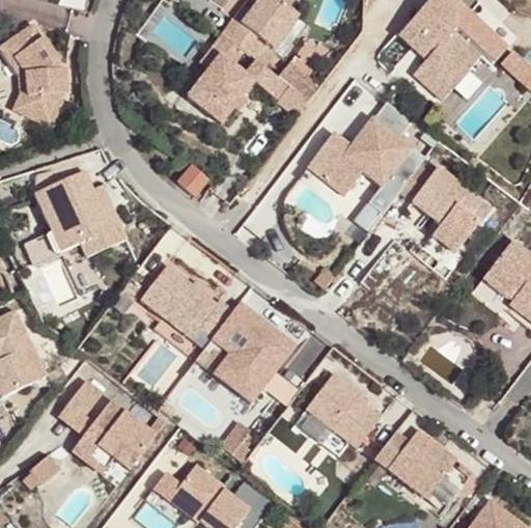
[(298,15),(279,0),(258,0),(241,23),(232,18),(222,33),(231,39),(254,57),(264,42),(272,48),(298,15)]
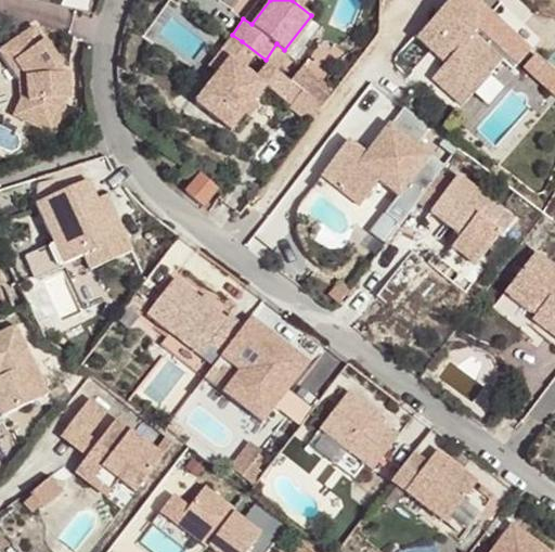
[(491,13),(476,0),(448,0),(427,23),(456,50),(444,63),(430,78),(462,104),(502,60),(472,34),(491,13)]
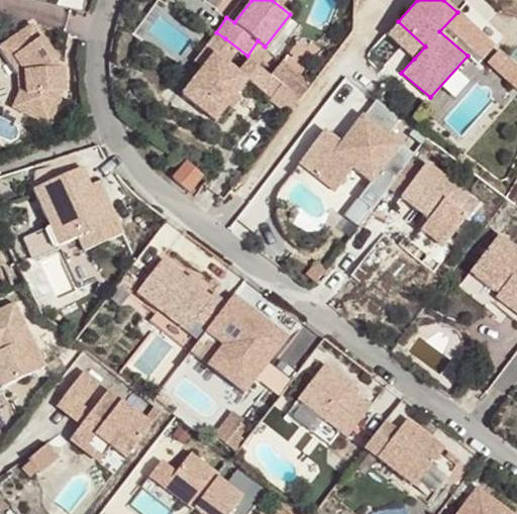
[(425,46),(398,21),(387,34),(414,59),(425,46)]
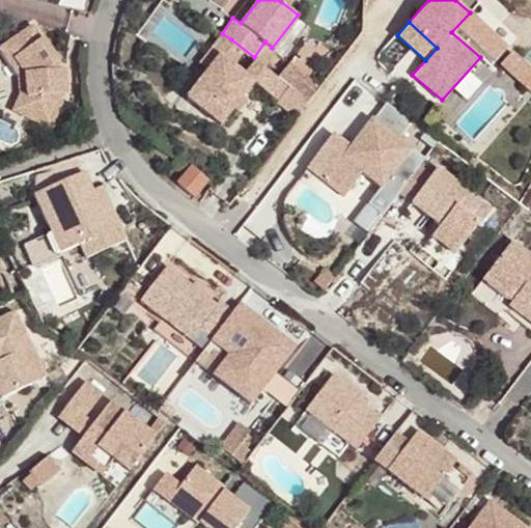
[(59,59),(43,35),(33,23),(0,46),(0,49),(17,73),(17,75),(20,95),(12,109),(49,126),(63,102),(61,92),(67,91),(65,67),(59,67),(59,59)]
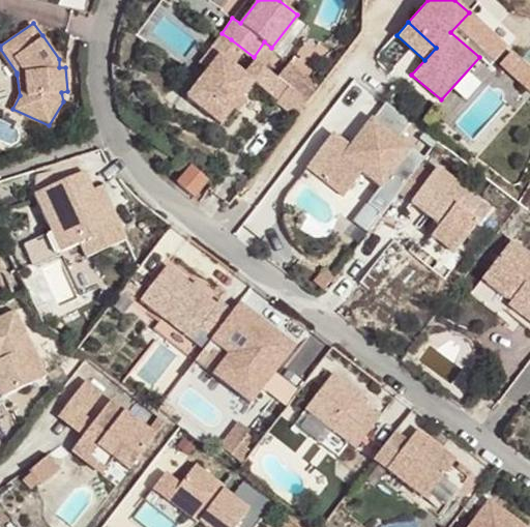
[(231,39),(222,33),(200,62),(208,68),(231,39)]
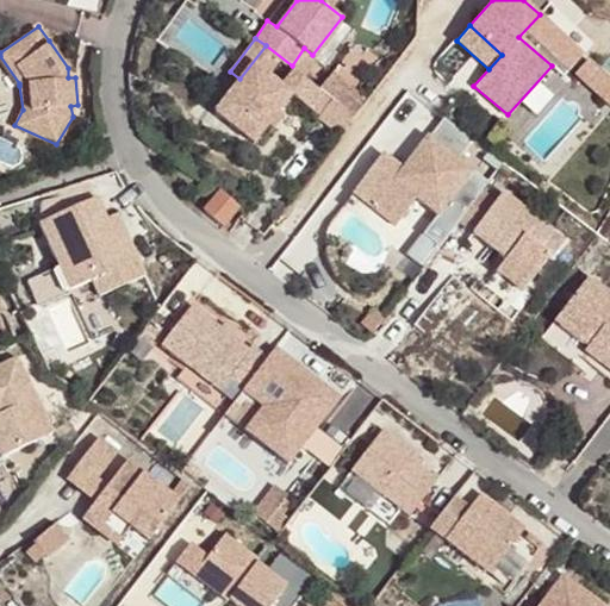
[(292,66),(266,45),(240,79),(216,111),(253,141),(292,92),(311,107),(324,91),(292,66)]
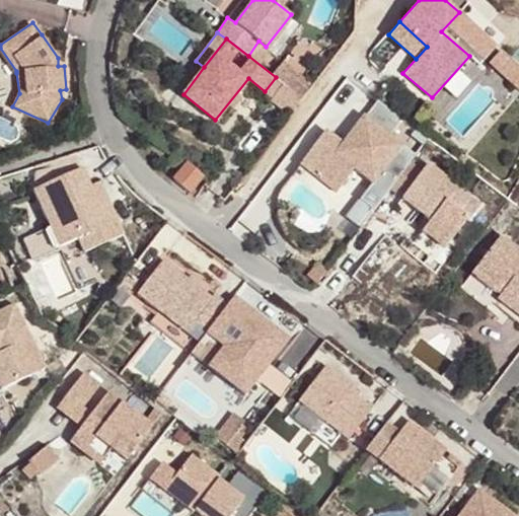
[(518,86),(518,63),(498,46),(486,60),(518,86)]
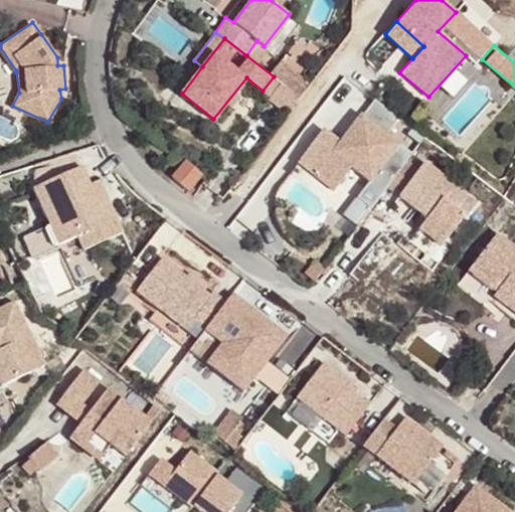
[(16,70),(0,47),(0,61),(9,76),(16,72),(16,70)]
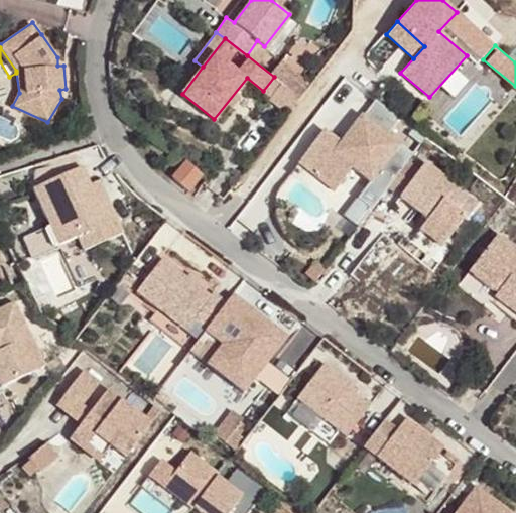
[(292,91),(274,77),(263,91),(281,105),(292,91)]
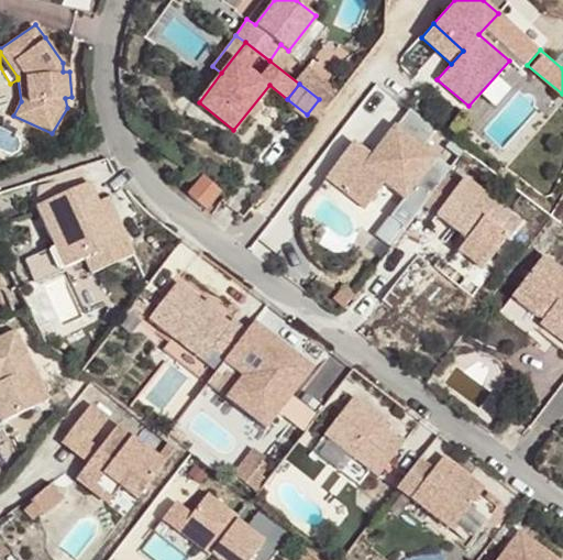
[(405,227),(450,166),(394,122),(371,153),(353,139),(324,176),(365,207),(384,183),(403,198),(389,216),(405,227)]
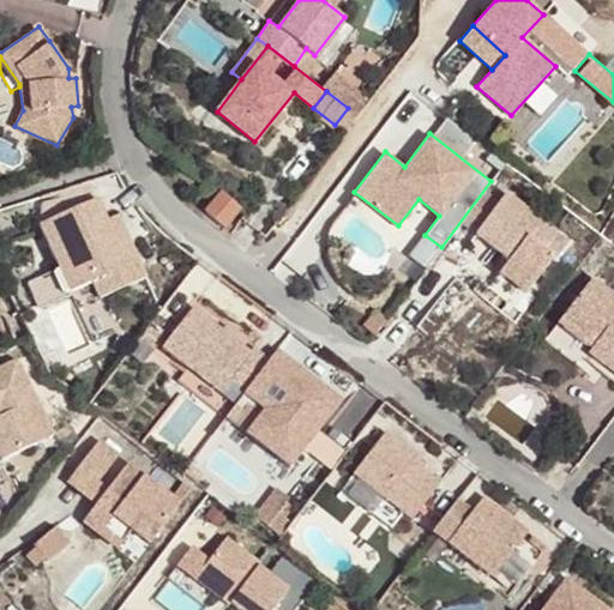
[(241,205),(222,189),(205,210),(224,225),(241,205)]
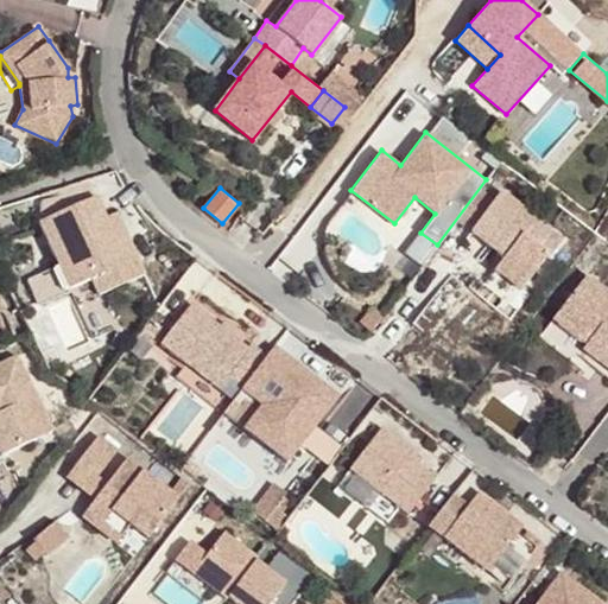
[(552,229),(500,190),(472,229),(488,242),(505,255),(494,268),(521,288),(546,255),(538,248),(552,229)]
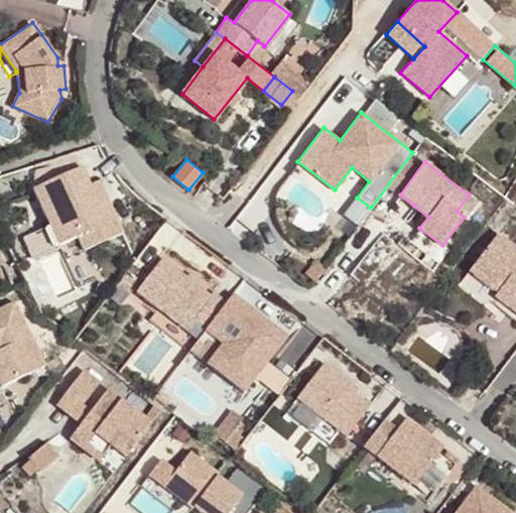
[(122,232),(103,187),(93,194),(89,183),(82,165),(32,188),(58,244),(78,236),(84,250),(122,232)]
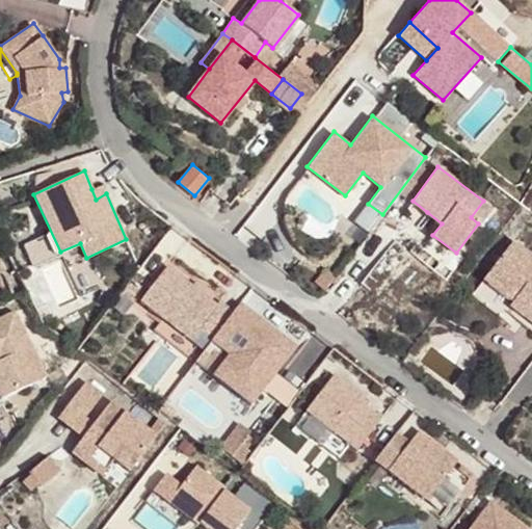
[(106,193),(102,185),(91,189),(96,200),(106,193)]
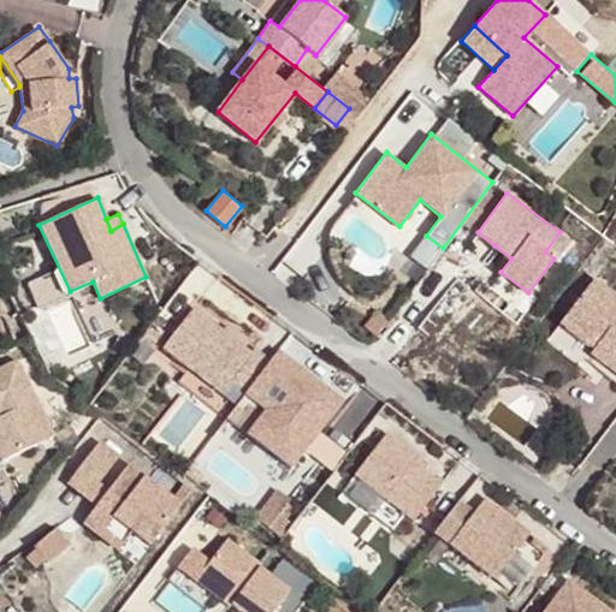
[(495,245),(478,232),(472,239),(490,254),(495,245)]
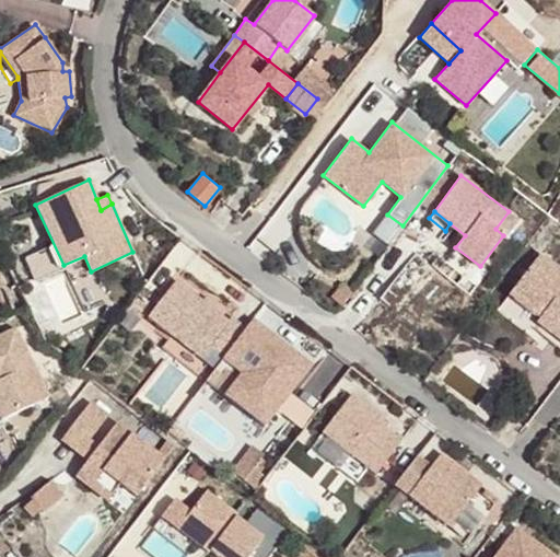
[(403,225),(387,215),(375,232),(388,244),(403,225)]
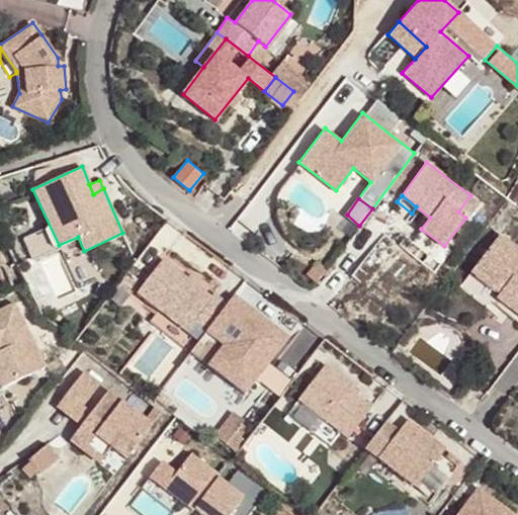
[(31,256),(57,245),(49,226),(23,236),(31,256)]
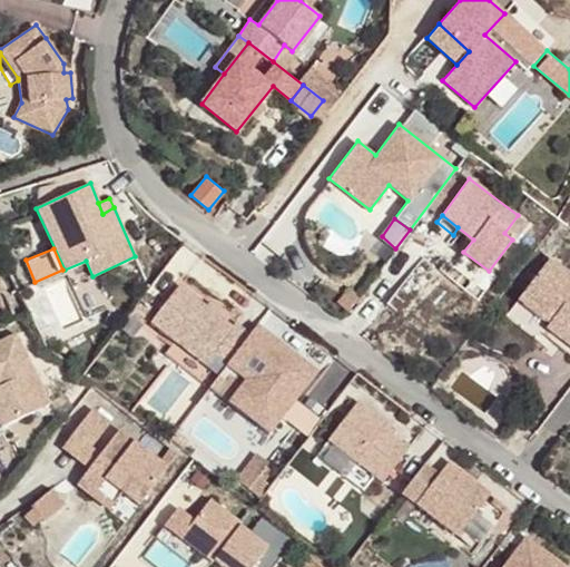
[(489,271),(463,252),(454,264),(480,283),(489,271)]
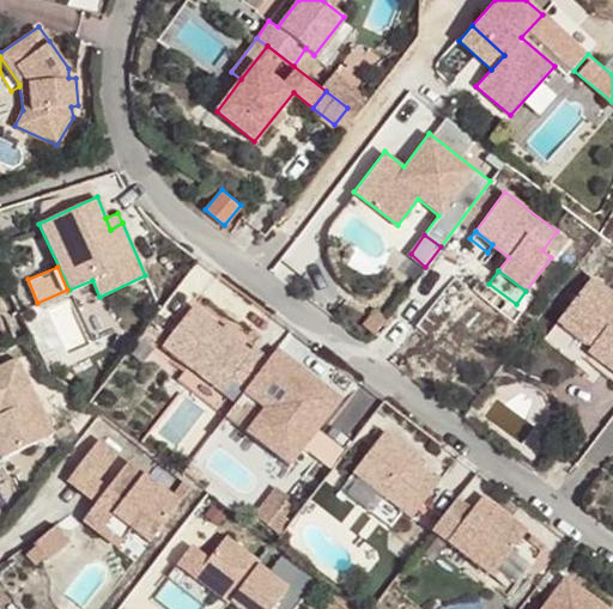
[(612,292),(592,275),(562,315),(594,340),(590,345),(582,358),(612,379),(612,292)]
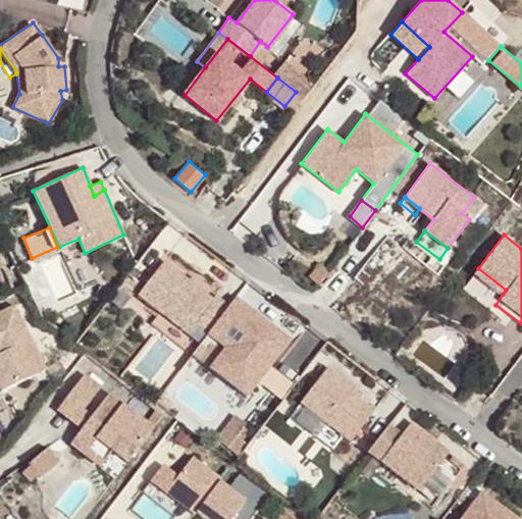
[(189,278),(164,259),(137,294),(187,332),(196,321),(209,330),(229,304),(215,293),(212,298),(201,289),(189,278)]
